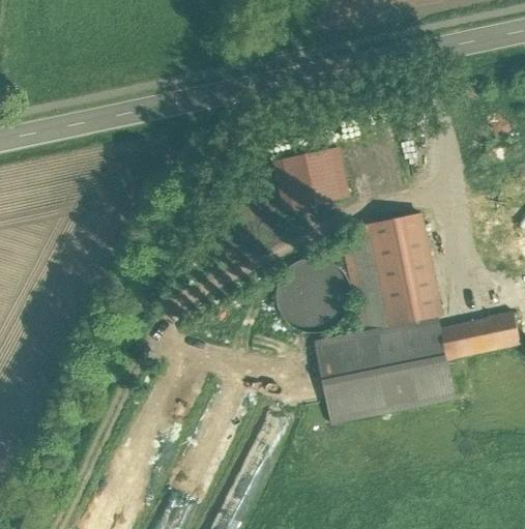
[(346,158),(347,168),(399,157),(398,148),(346,158)]
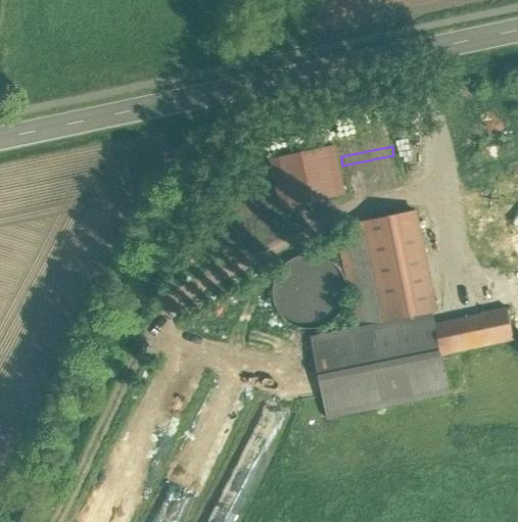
[(266,157),(274,208),(339,198),(331,147),(266,157)]
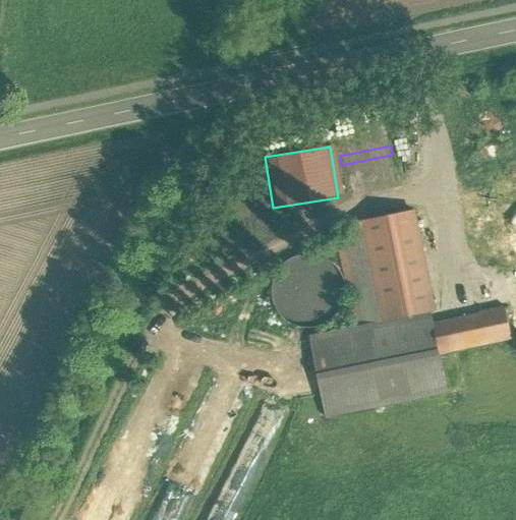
[(417,208),(334,225),(354,326),(307,335),(325,417),(449,392),(442,355),(515,339),(515,187),(466,197),(479,262),(512,255),(515,273),(515,304),(435,322),(433,311),(439,310),(417,208)]
